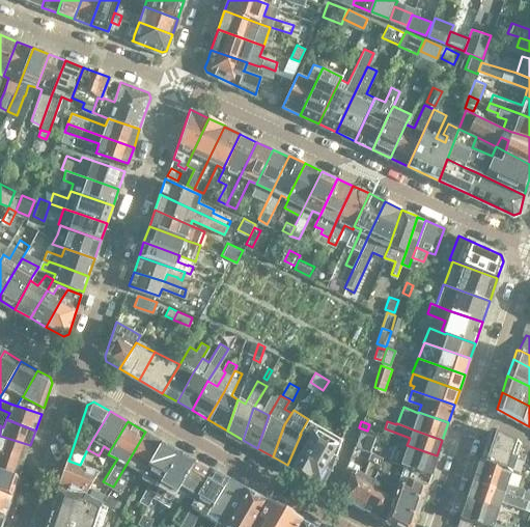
[(491,427),(484,445),(523,461),(527,448),(491,427)]
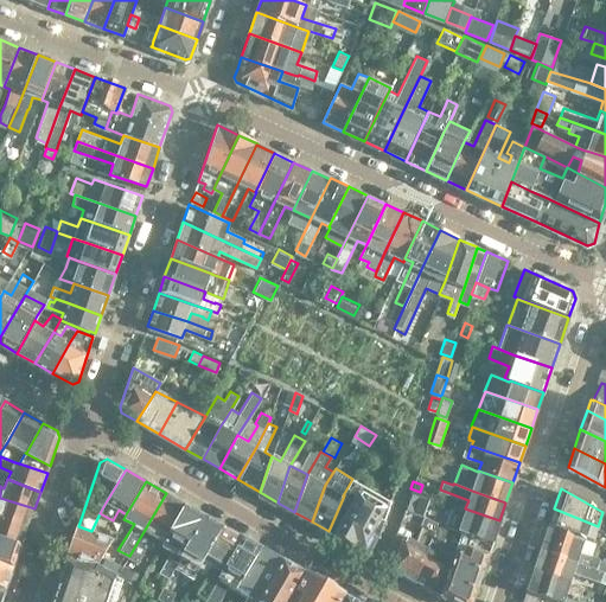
[(414,510),(420,493),(410,491),(404,507),(414,510)]
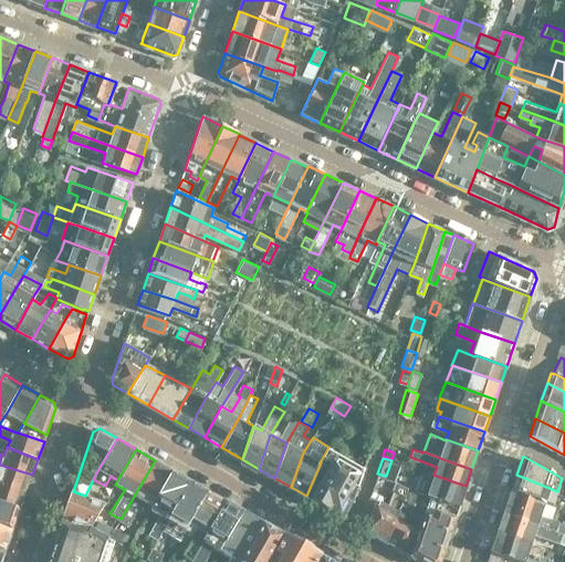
[(315,492),(312,499),(343,518),(353,500),(348,496),(355,484),(356,486),(362,468),(347,459),(338,475),(327,468),(314,492),(315,492)]
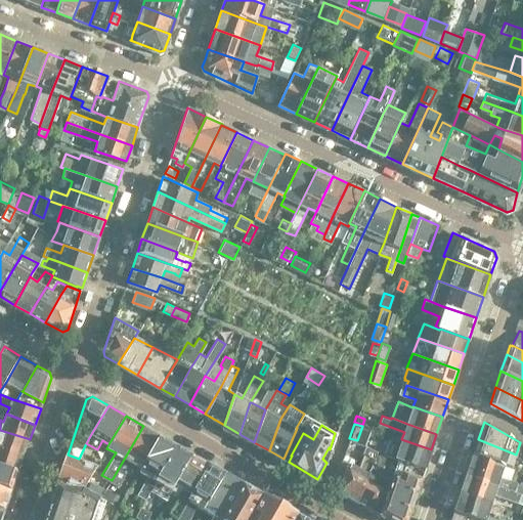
[(159,434),(143,426),(112,480),(119,485),(132,463),(140,467),(159,434)]
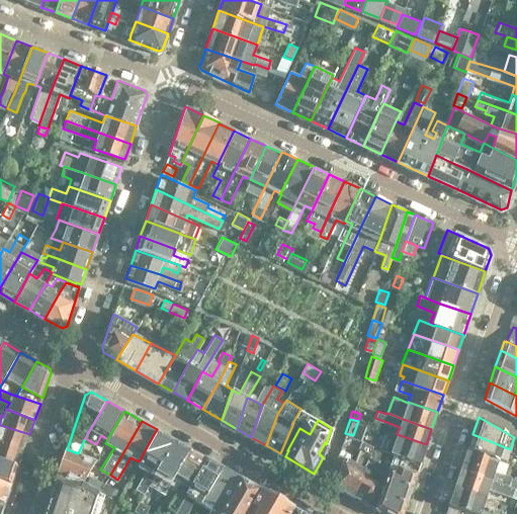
[(0,441),(23,450),(29,434),(0,425),(0,441)]
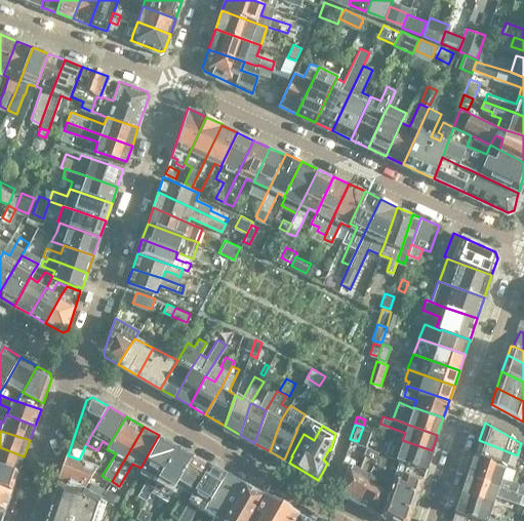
[(159,435),(140,468),(149,473),(136,494),(147,499),(158,479),(157,478),(176,445),(159,435)]
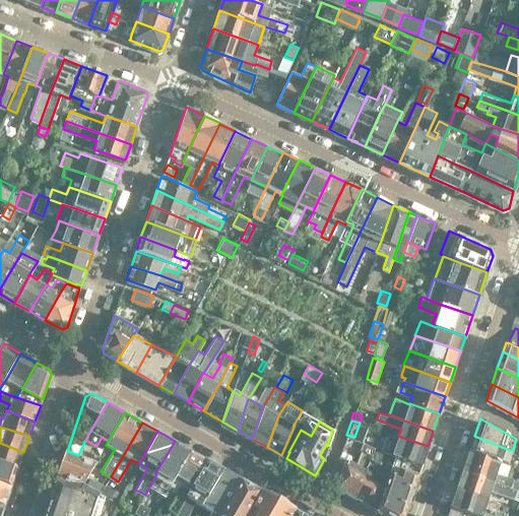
[(382,449),(392,454),(396,455),(422,464),(428,446),(398,436),(398,437),(389,434),(382,449)]
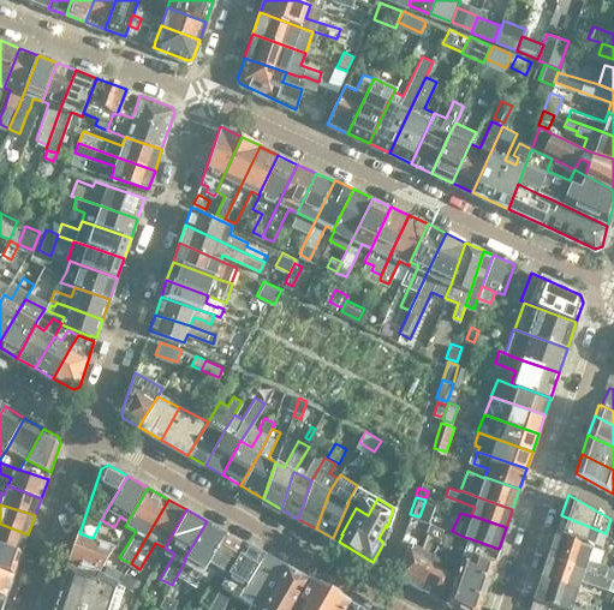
[(561,515),(555,532),(592,545),(600,548),(606,533),(561,515)]
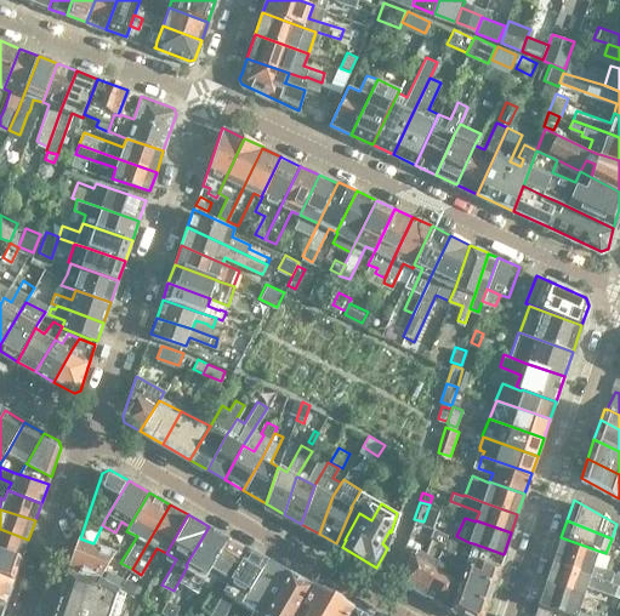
[(398,562),(391,575),(424,594),(436,559),(445,531),(433,525),(425,552),(419,549),(421,543),(409,537),(400,562),(398,562)]
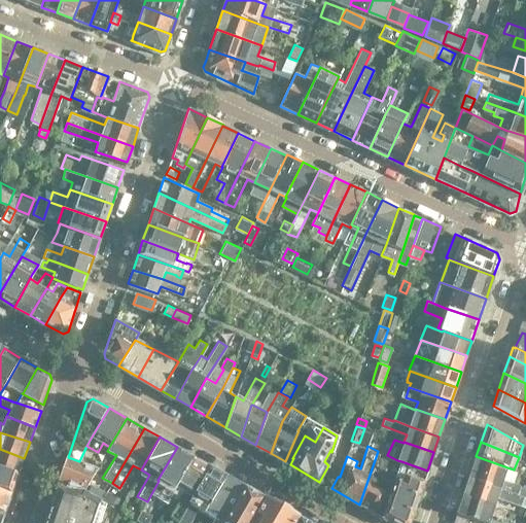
[(177,447),(158,480),(159,481),(152,492),(168,501),(177,487),(195,457),(177,447)]
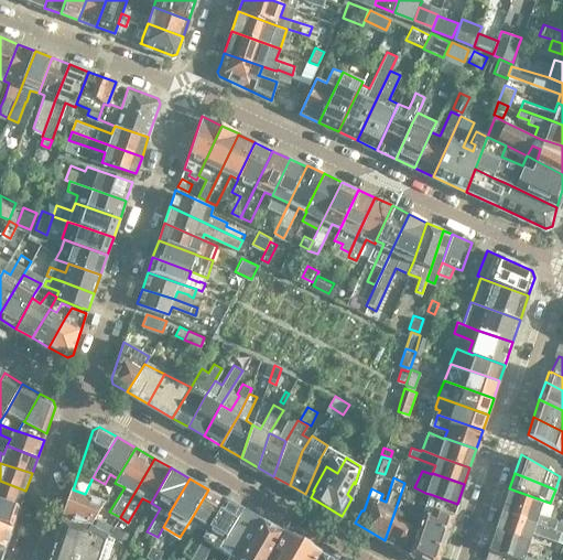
[(0,498),(20,506),(25,491),(0,481),(0,498)]
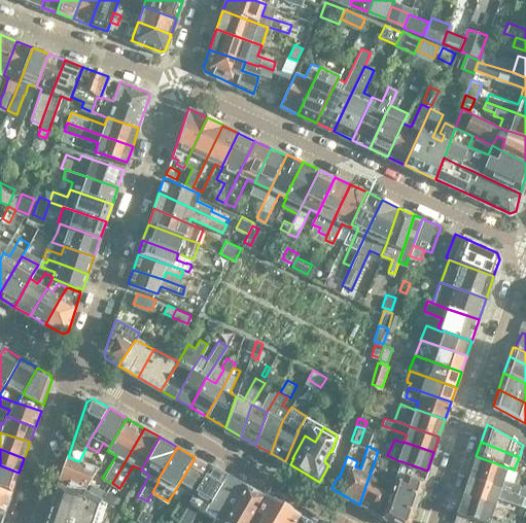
[(370,475),(359,504),(382,517),(395,478),(382,471),(387,456),(378,451),(370,475)]
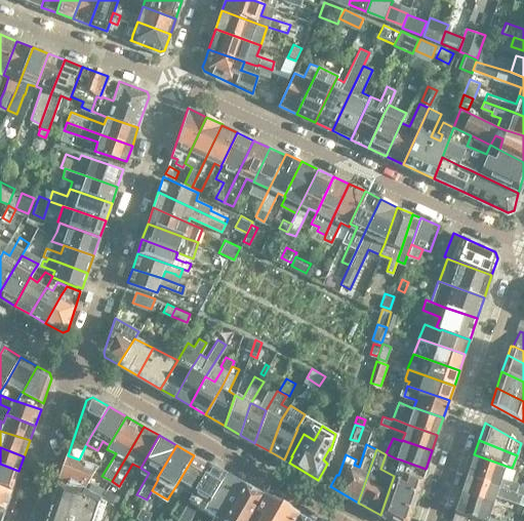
[(474,454),(468,475),(498,485),(523,493),(523,484),(501,477),(506,466),(474,454)]
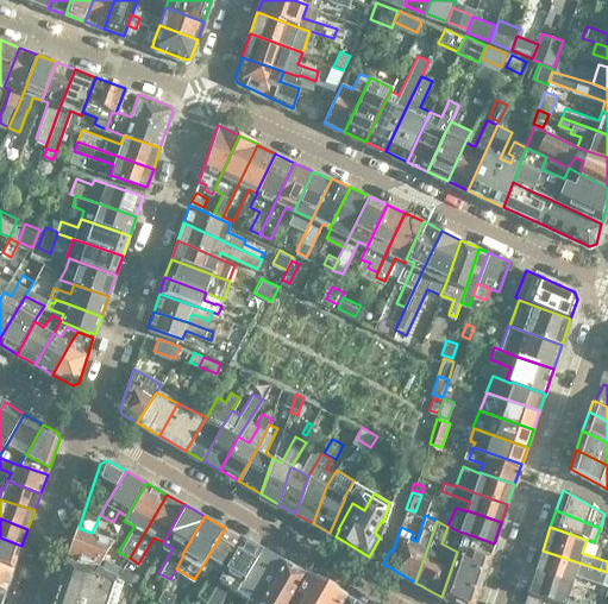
[(67,560),(68,560),(76,564),(77,561),(93,565),(99,567),(114,541),(92,533),(79,528),(67,560)]
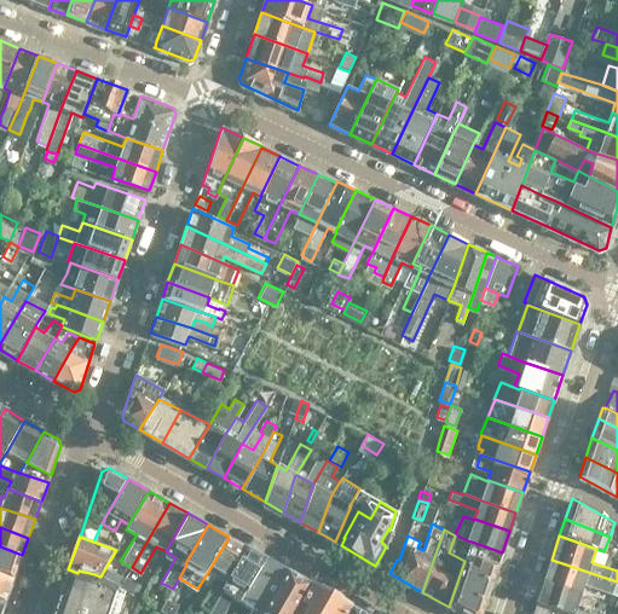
[(229,537),(208,572),(218,577),(201,606),(211,612),(226,583),(247,548),(229,537)]
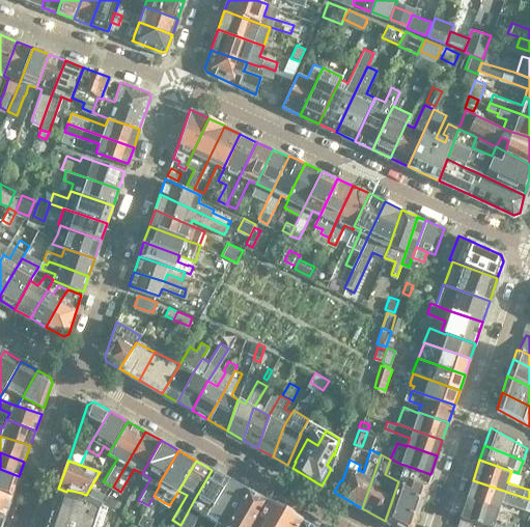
[(398,481),(385,521),(395,526),(412,526),(427,484),(428,479),(430,474),(405,465),(399,481),(398,481)]
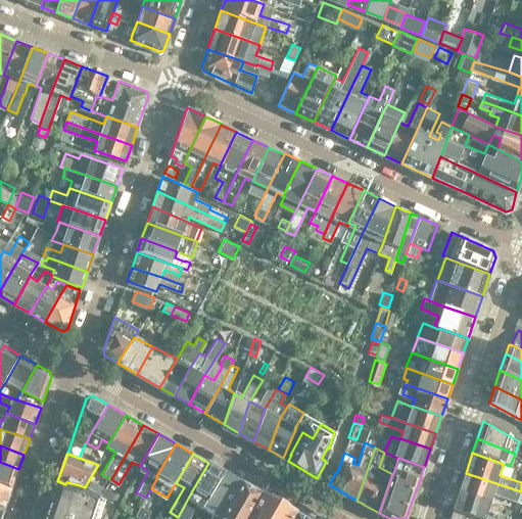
[(0,483),(12,487),(18,469),(0,462),(0,483)]
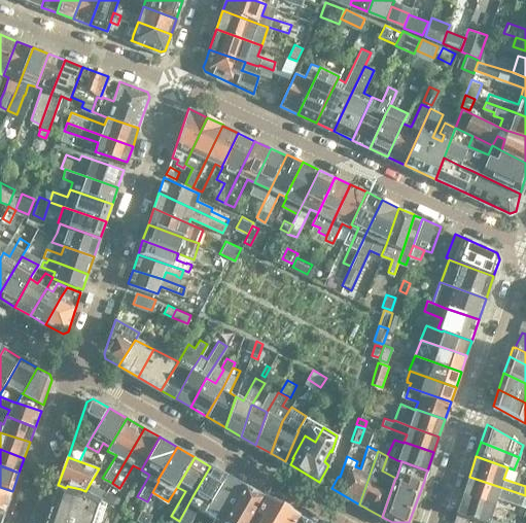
[(210,466),(193,496),(179,521),(177,522),(187,522),(197,510),(194,509),(197,503),(206,509),(208,506),(226,476),(210,466)]
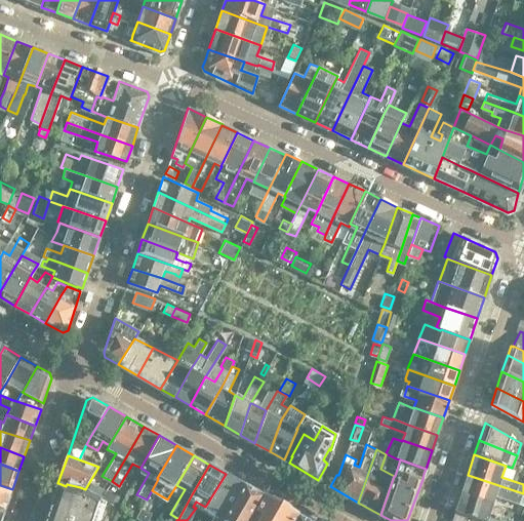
[(207,504),(204,510),(213,516),(210,520),(223,520),(244,484),(226,474),(207,504)]
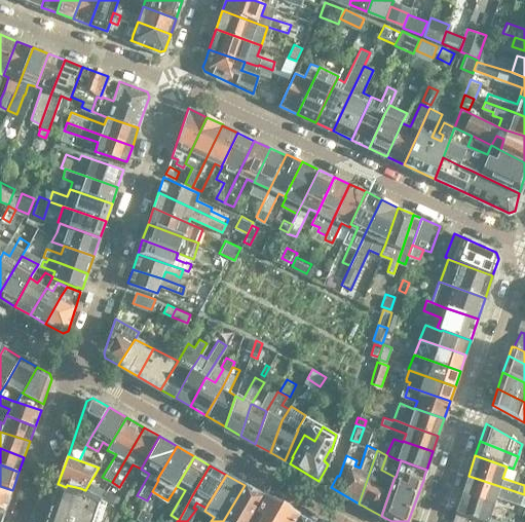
[(469,476),(462,494),(493,505),(496,495),(524,505),(524,494),(499,486),(469,476)]
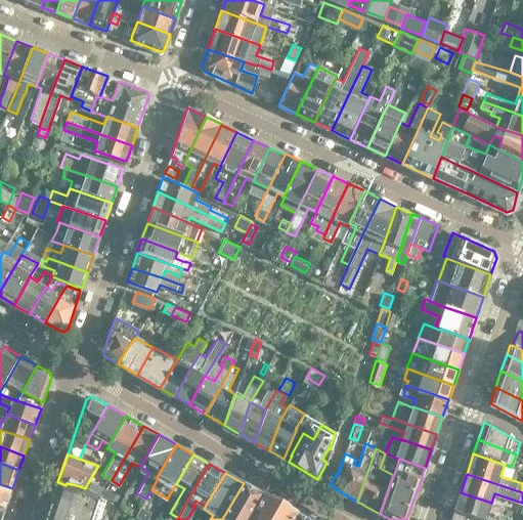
[(90,479),(85,487),(100,496),(105,489),(90,479)]
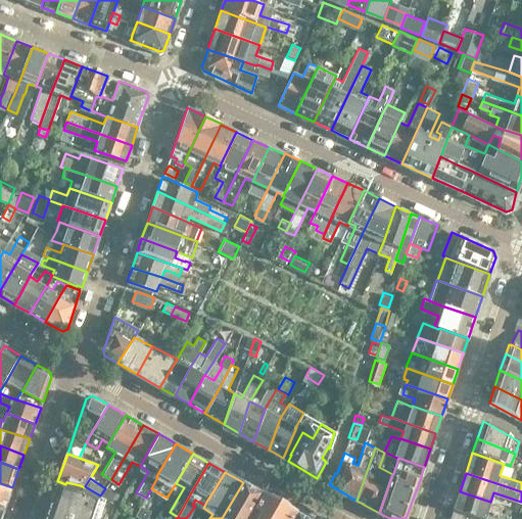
[(58,481),(46,518),(48,518),(97,518),(104,499),(65,484),(58,481)]
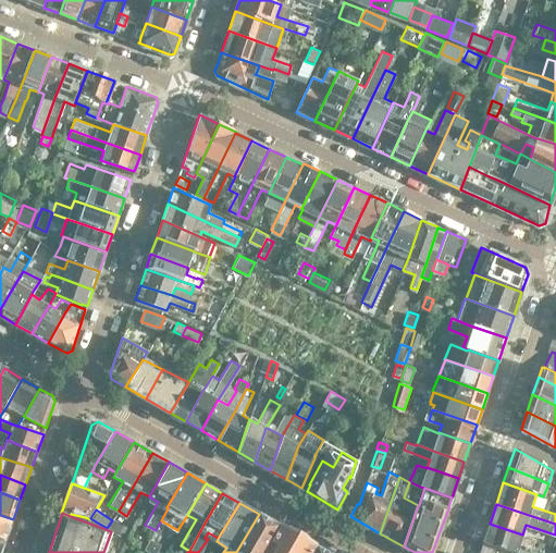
[(259,514),(236,552),(264,552),(281,526),(259,514)]
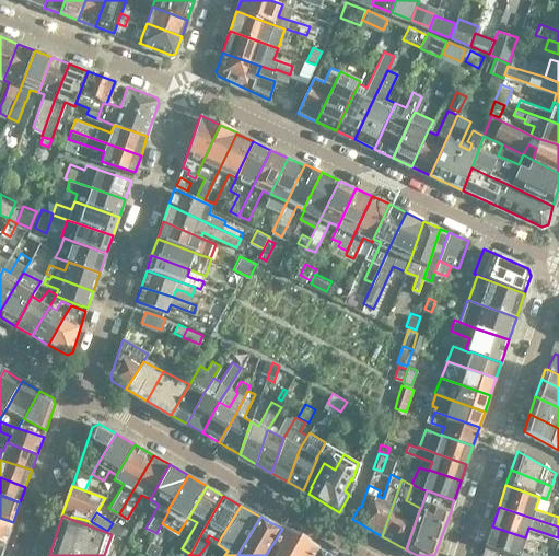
[(0,540),(1,541),(6,543),(13,522),(0,518),(0,540)]
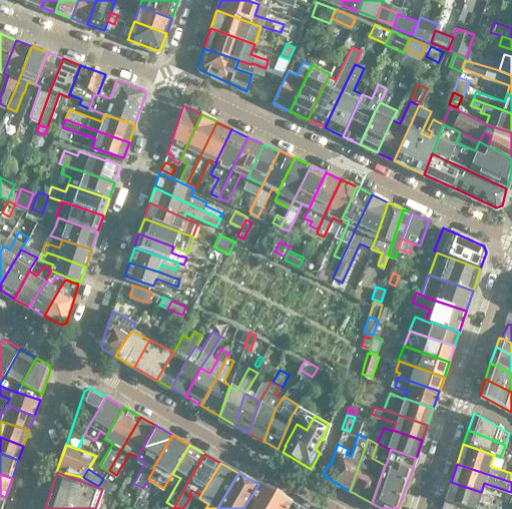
[(111,487),(103,479),(98,486),(102,489),(108,492),(111,487)]
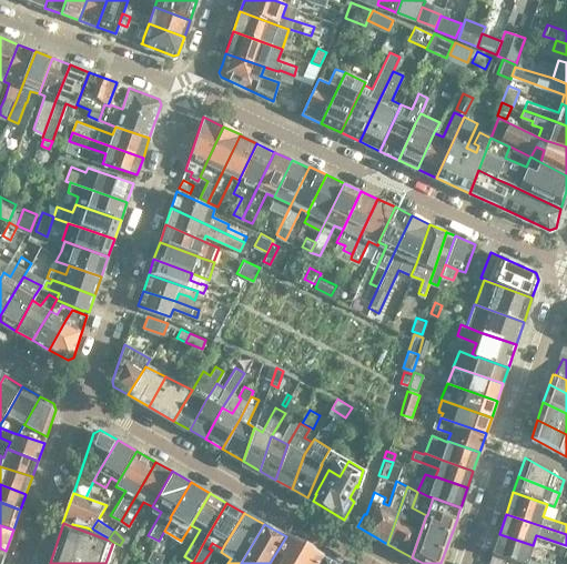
[(499,534),(493,552),(526,563),(529,553),(543,559),(546,550),(533,545),(499,534)]
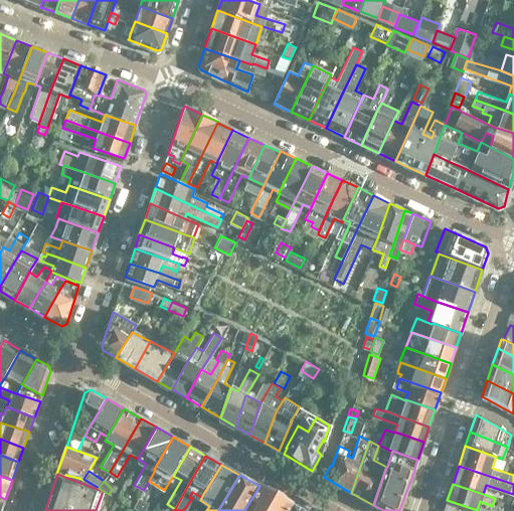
[(260,486),(244,510),(265,510),(275,495),(260,486)]
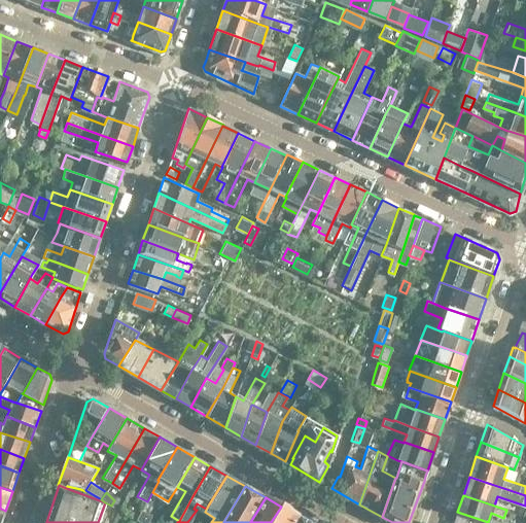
[(281,507),(271,522),(295,522),(300,517),(281,507)]
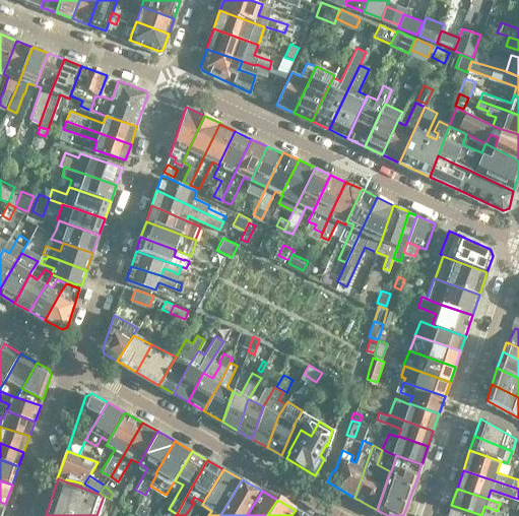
[(147,515),(151,509),(141,503),(136,513),(140,515),(147,515)]
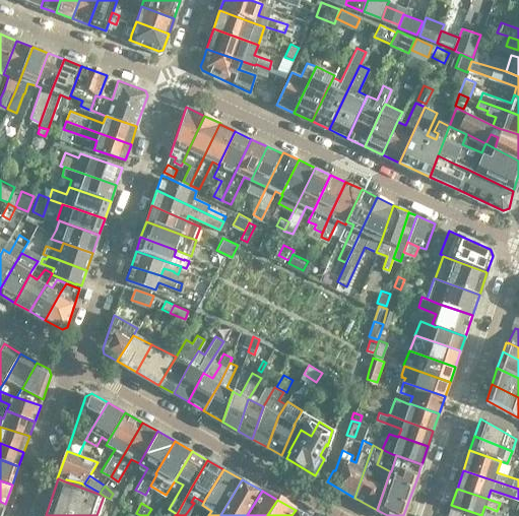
[(461,508),(451,505),(449,511),(459,514),(461,508)]
